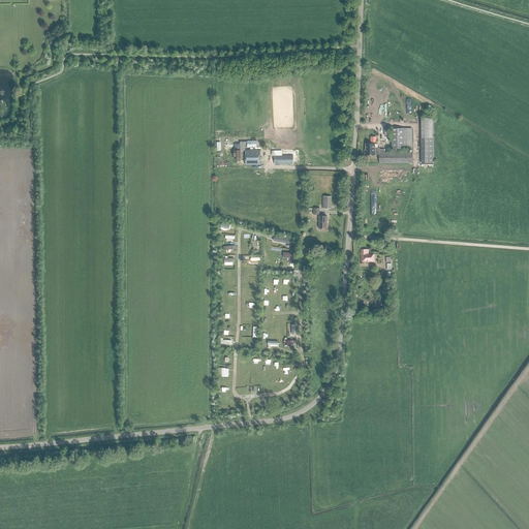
[(421,118),(422,163),(434,163),(433,118),(421,118)]
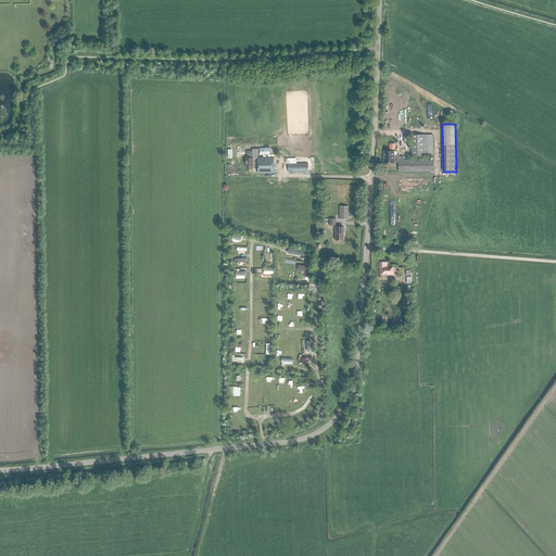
[(399,163),(399,172),(433,172),(433,160),(421,160),(421,156),(432,156),(432,135),(412,135),(412,160),(404,160),(404,158),(399,158),(399,155),(393,156),(393,152),(383,152),(383,158),(383,164),(393,164),(393,163),(399,163)]
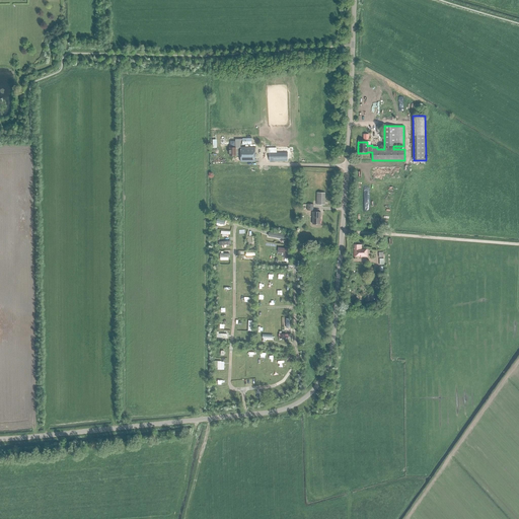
[(240,154),(241,162),(255,162),(254,147),(240,147),(240,148),(230,148),(230,156),(238,156),(238,154),(240,154)]
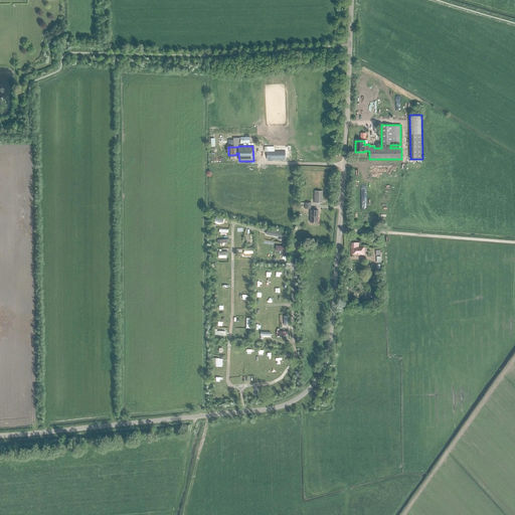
[(268,152),(268,160),(286,160),(286,152),(268,152)]
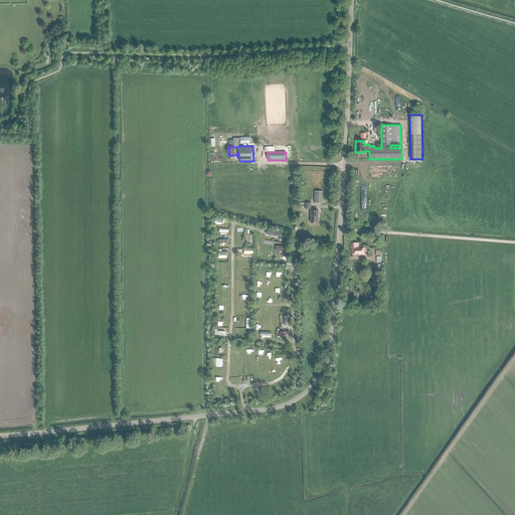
[(314,203),(323,203),(323,191),(314,191),(314,203)]
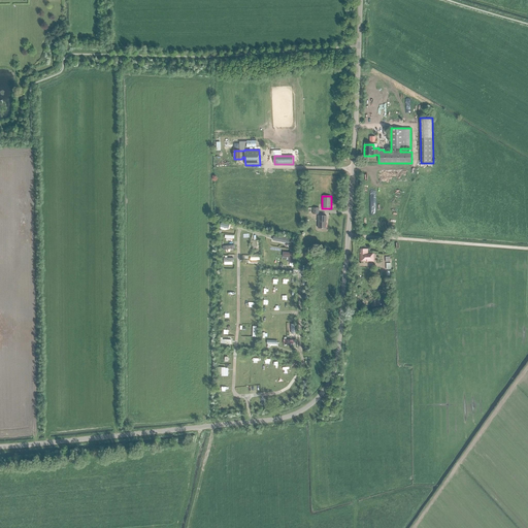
[(319,228),(326,229),(327,217),(319,217),(319,228)]
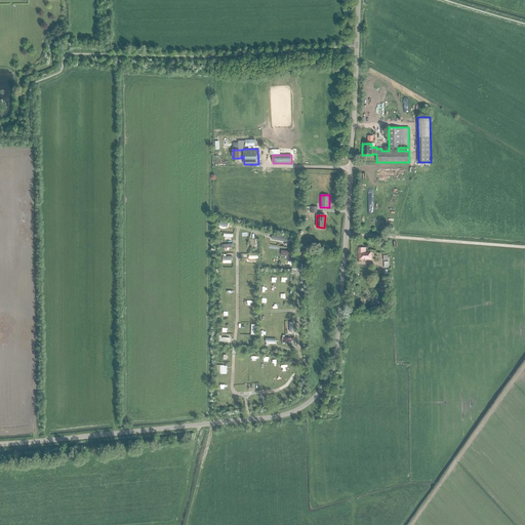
[(358,260),(371,260),(372,252),(365,252),(365,247),(358,247),(358,260)]
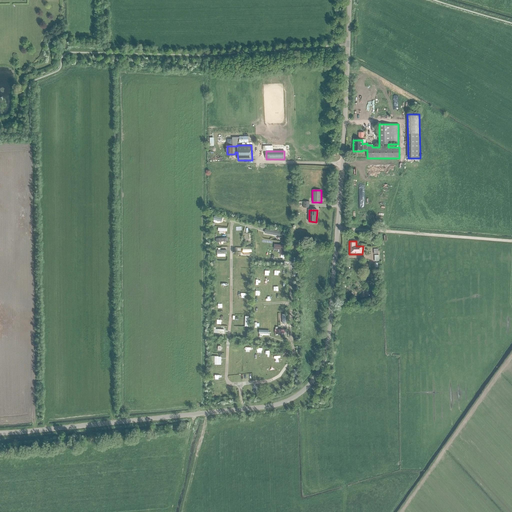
[(274,249),(280,249),(280,254),(284,255),(284,246),(274,245),(274,249)]
